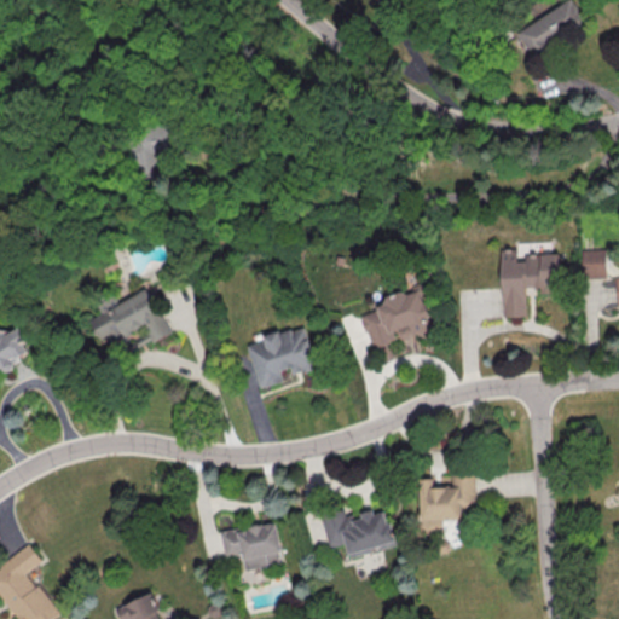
[(532,52),(579,21),(567,1),(519,33),(532,52)]
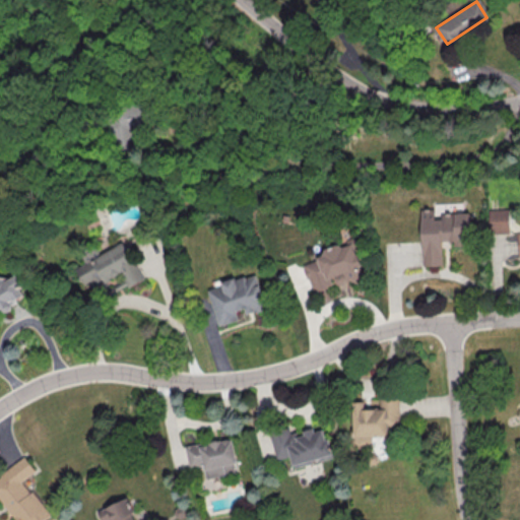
[(154,125),(149,105),(113,114),(122,151),(139,147),(134,130),(154,125)]
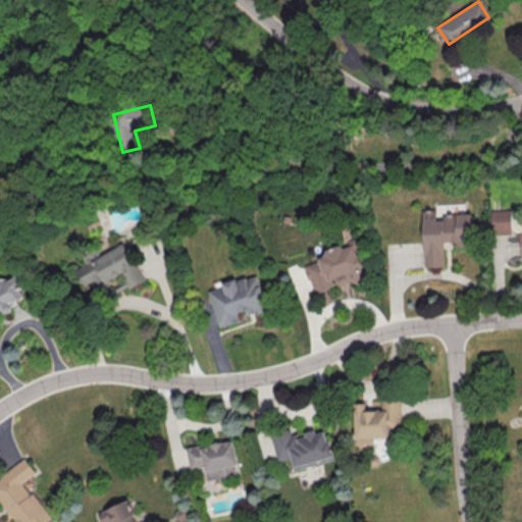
[(422,211),(425,268),(445,267),(444,242),(473,241),(472,214),(442,215),(444,220),(437,220),(437,210),(422,211)]
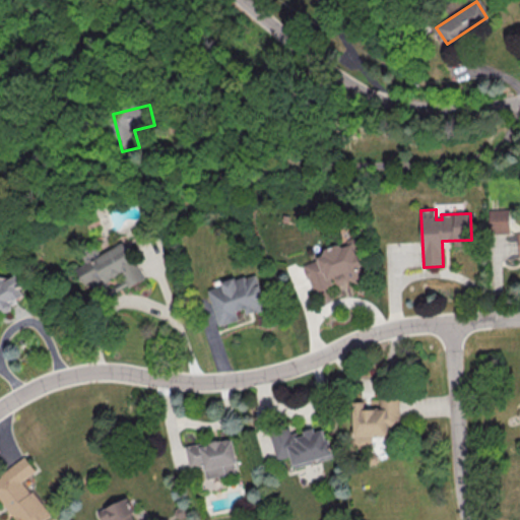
[(489,211),(509,210),(510,234),(490,235),(489,211)]
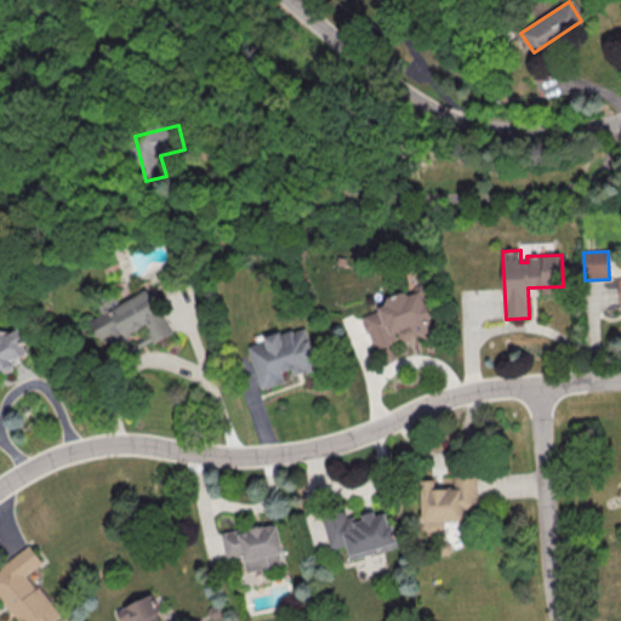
[(372,349),(400,341),(402,342),(437,332),(422,284),(412,286),(414,290),(385,298),(387,307),(363,314),(372,349)]
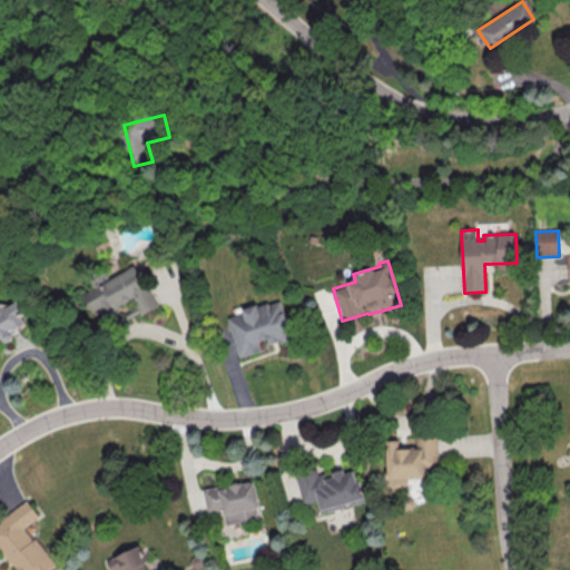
[(157,306),(136,265),(82,294),(92,312),(99,308),(104,315),(134,300),(141,314),(157,306)]
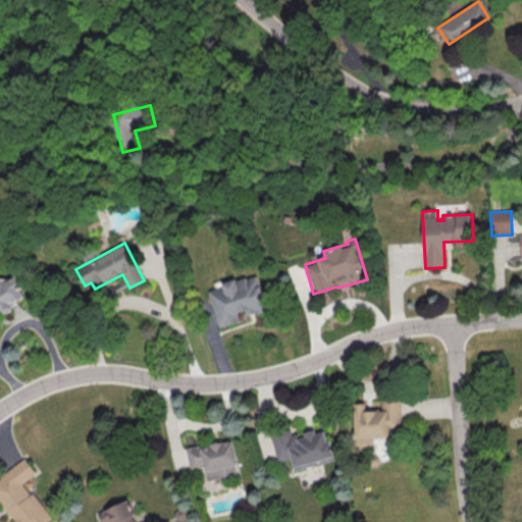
[(0,310),(10,313),(12,305),(25,296),(20,289),(21,283),(16,275),(10,280),(0,277),(0,310)]
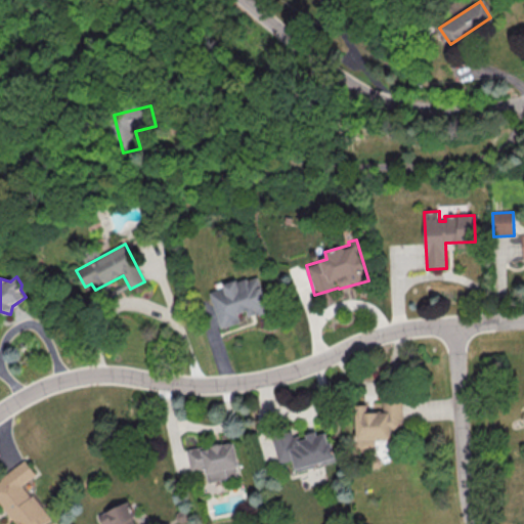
[(210,293),(221,329),(239,322),(236,314),(246,311),(248,317),(268,311),(257,276),(236,284),(235,280),(222,285),(223,289),(210,293)]
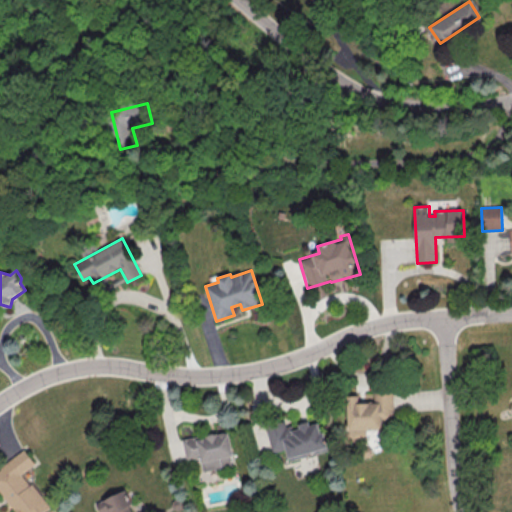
[(346,396),(348,437),(365,437),(365,429),(382,428),(382,420),(393,420),(392,389),(373,390),(373,402),(358,402),(358,395),(346,396)]
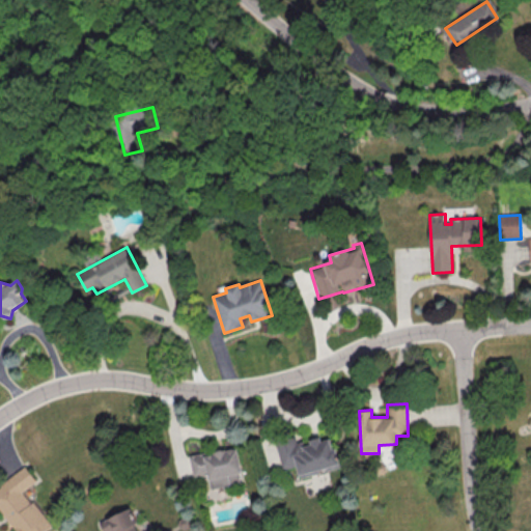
[(276,441),(282,469),(297,466),(300,476),(338,467),(332,438),(320,441),(320,439),(300,444),(298,436),(276,441)]
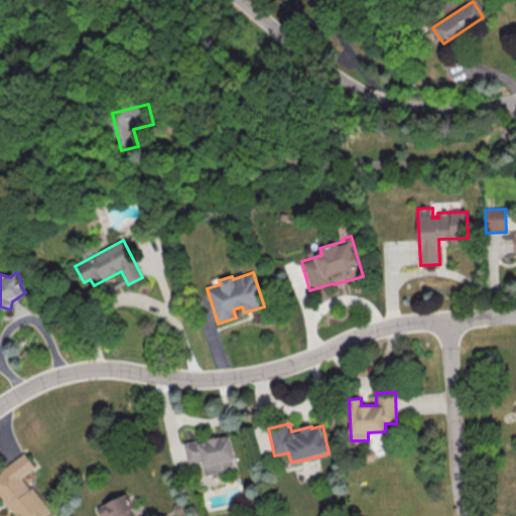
[(183,443),(187,464),(202,461),(204,475),(236,469),(230,435),(183,443)]
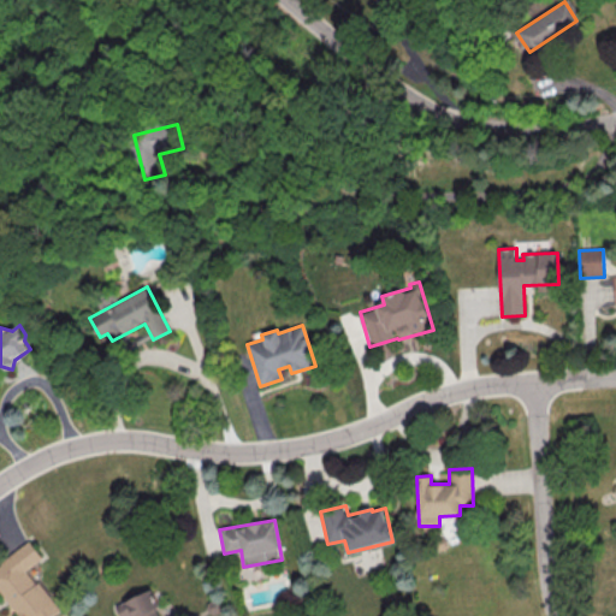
[(0,564),(29,543),(41,558),(25,572),(36,584),(39,582),(60,610),(53,615),(18,615),(0,592),(0,564)]
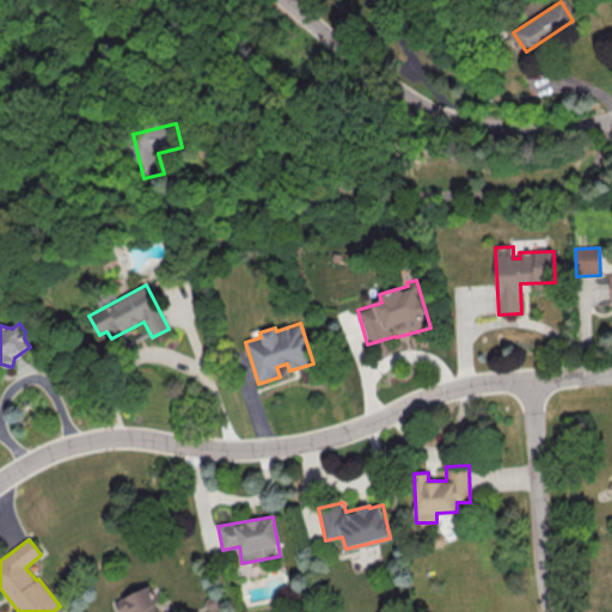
[(158,611),(147,587),(114,601),(118,611),(128,611),(129,611),(128,611),(158,611)]
